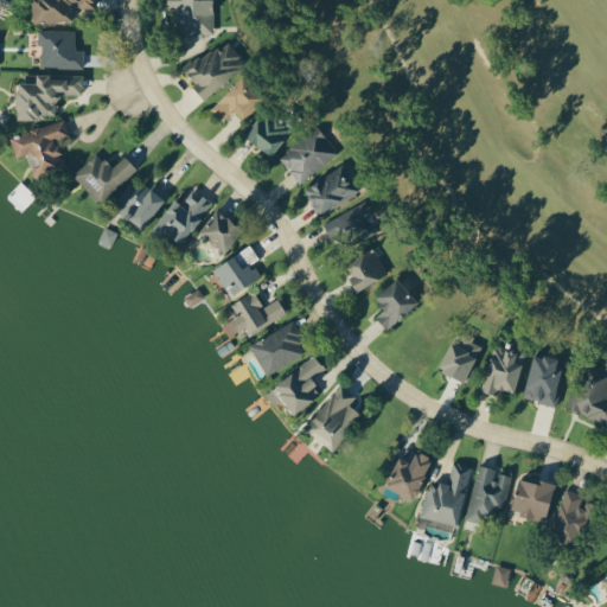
[(74,19),(71,0),(78,0),(80,7),(95,7),(94,0),(32,0),(33,21),(74,19)]
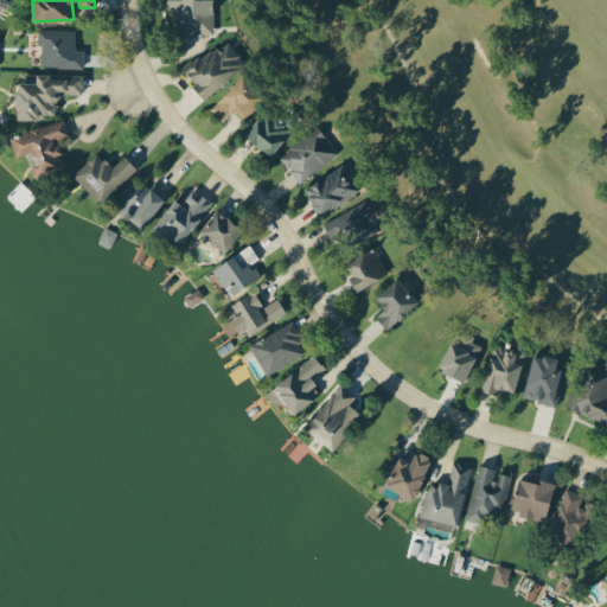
[(166,0),(167,8),(178,7),(178,34),(213,34),(212,0),(166,0)]
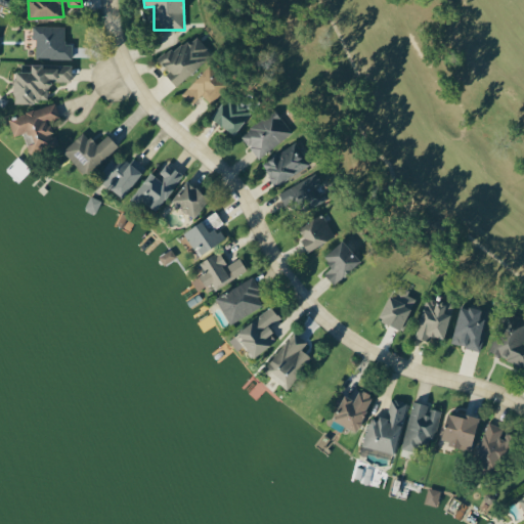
[(72,58),(73,43),(64,43),(66,26),(36,26),(35,57),(72,58)]
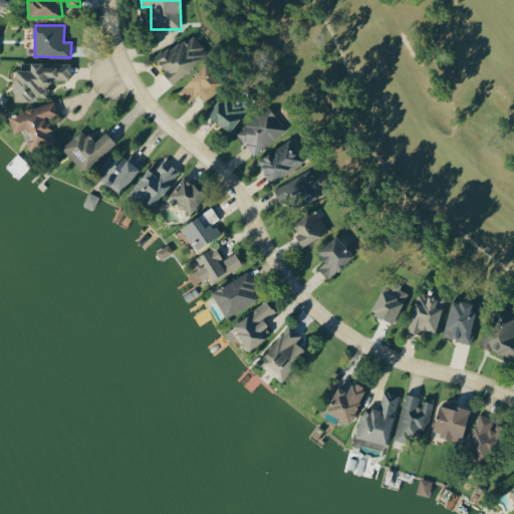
[(208,52),(191,33),(172,50),(168,45),(154,58),(176,82),(208,52)]
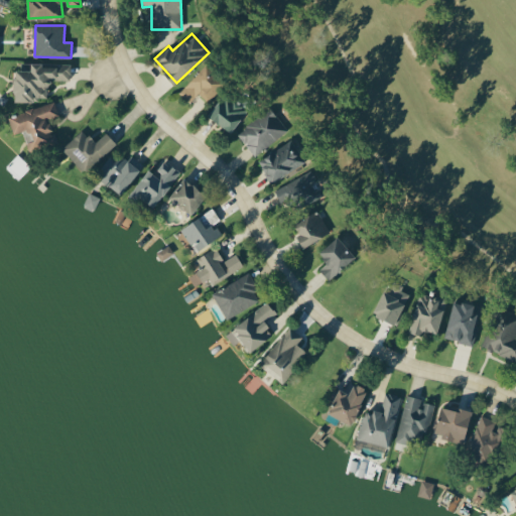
[(15,100),(49,99),(49,80),(72,80),(71,63),(42,65),(42,61),(31,61),(31,69),(14,69),(15,100)]
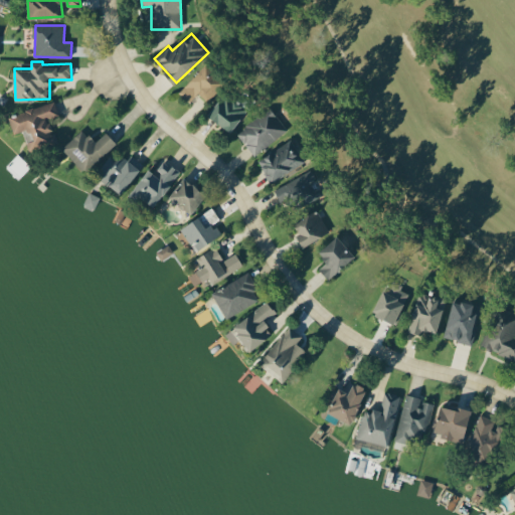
[(190,101),(198,93),(207,101),(225,80),(206,62),(179,92),(190,101)]
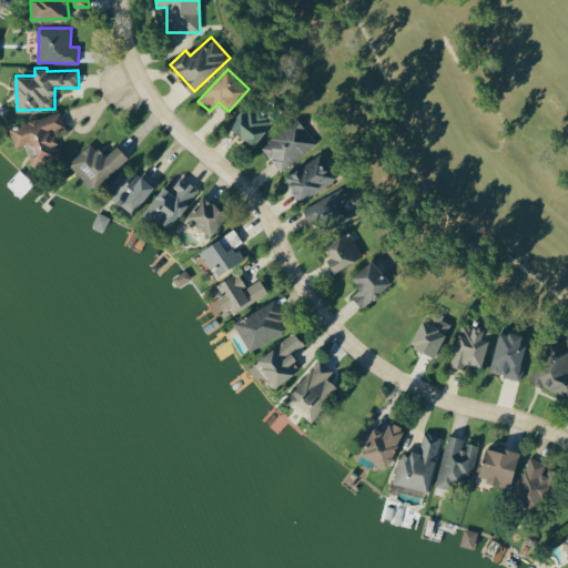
[(255,144),(273,118),(247,101),(230,128),(255,144)]
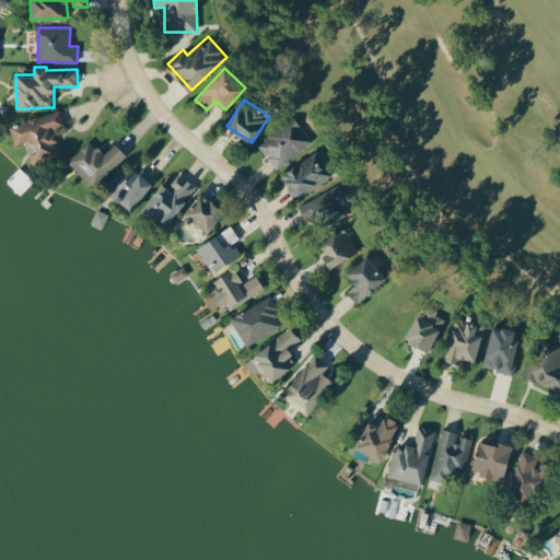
[(14,144),(32,139),(36,152),(30,154),(32,162),(60,153),(53,128),(65,125),(60,109),(9,125),(14,144)]
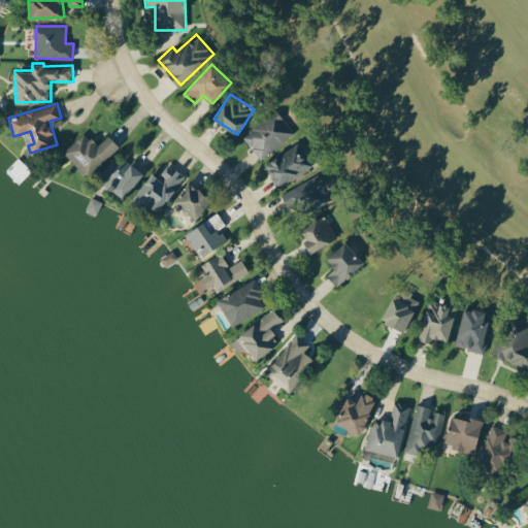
[(242,136),(261,160),(295,132),(276,109),(242,136)]
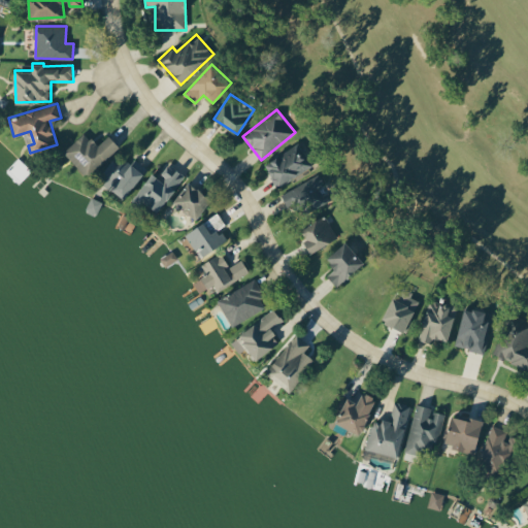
[(98,145),(85,132),(64,152),(87,176),(120,145),(109,134),(98,145)]
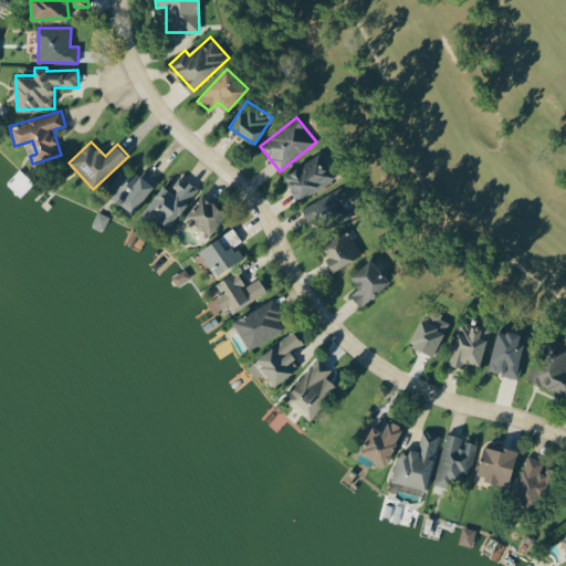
[(335,177),(320,153),(283,176),(300,200),(335,177)]
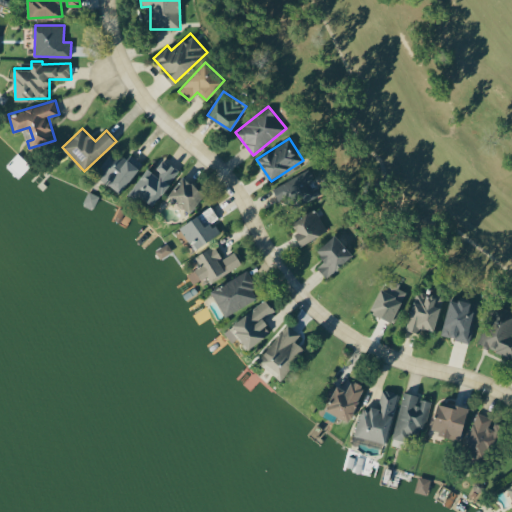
[(124,151),(117,159),(111,153),(95,171),(119,192),(142,167),(124,151)]
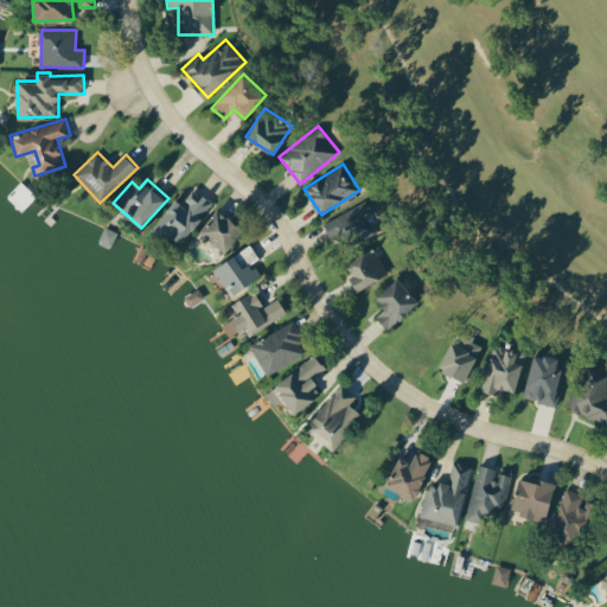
[(211,199),(192,189),(184,203),(173,197),(155,228),(184,244),(211,199)]
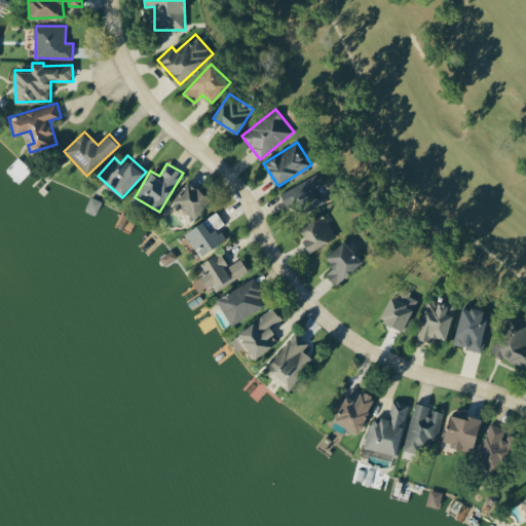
[(331,199),(327,189),(326,190),(318,175),(279,191),(286,205),(292,203),(296,214),(331,199)]
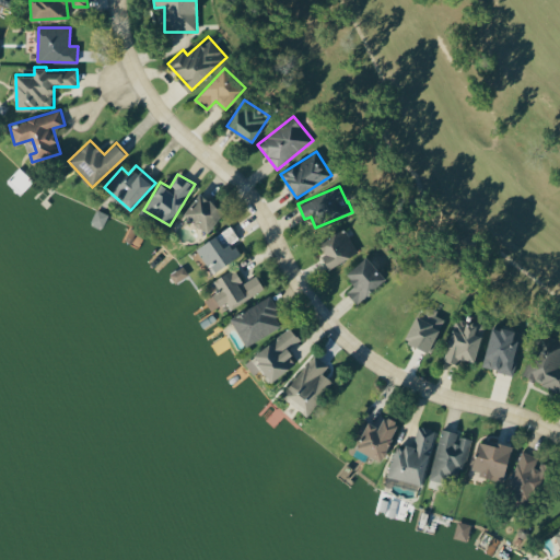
[(224,211),(201,191),(182,216),(205,235),(224,211)]
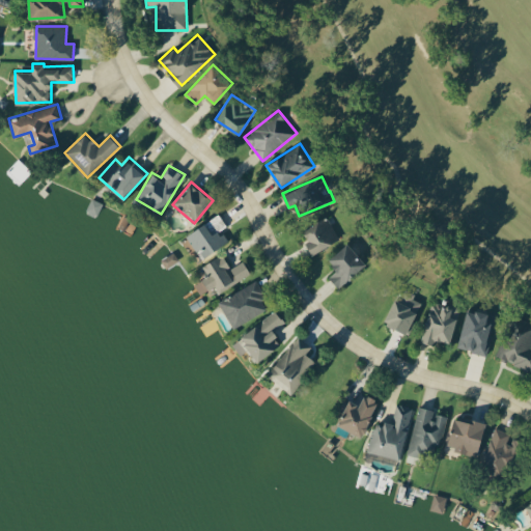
[(187,235),(201,257),(226,240),(220,231),(227,225),(219,213),(187,235)]
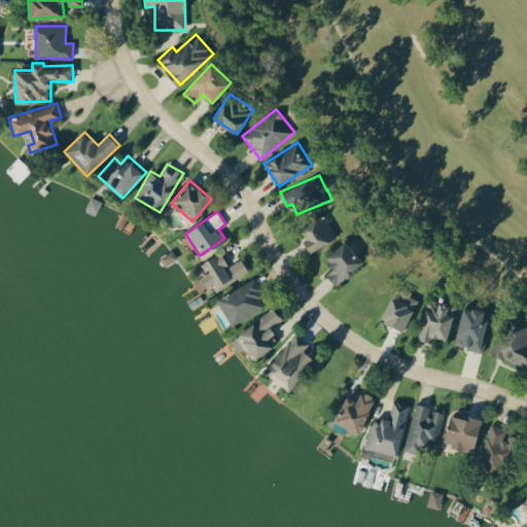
[(337,238),(325,214),(299,227),(311,251),(337,238)]
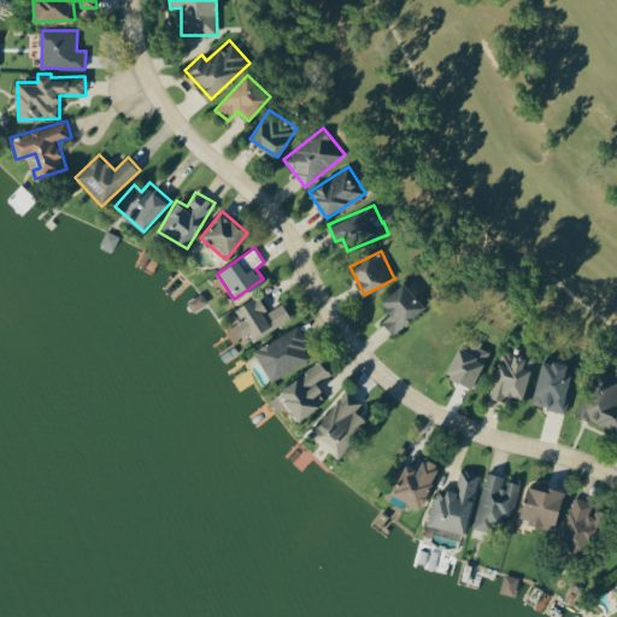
[(382,321),(392,333),(425,309),(406,282),(381,300),(392,315),(382,321)]
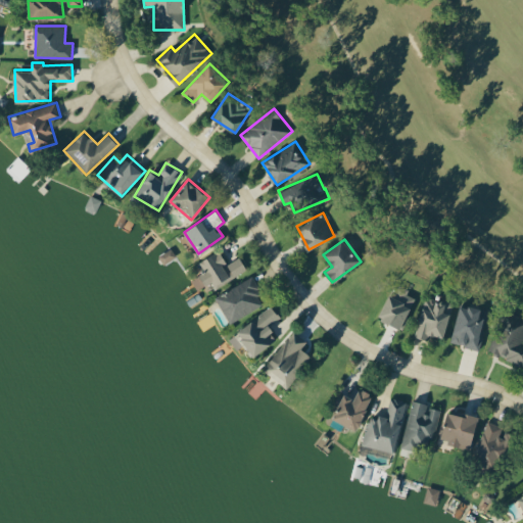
[(217,288),(247,270),(239,256),(227,264),(219,250),(200,262),(206,271),(192,280),(198,290),(211,282),(217,288)]
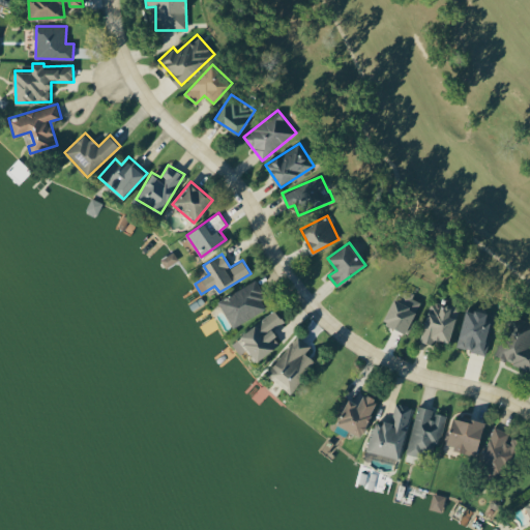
[(234,327),(266,310),(261,300),(266,298),(256,280),(218,301),(234,327)]
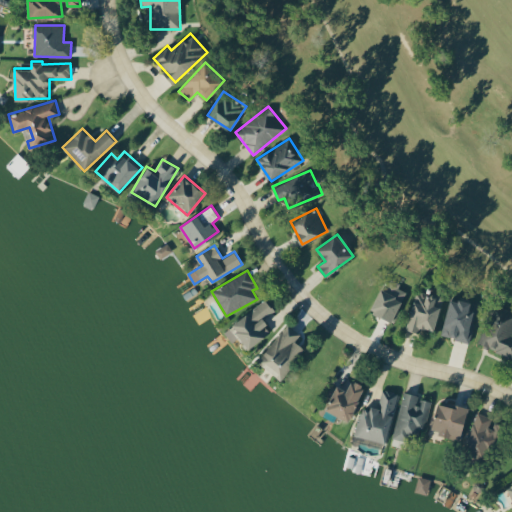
[(406,291),(398,288),(401,281),(390,277),(386,289),(380,286),(371,311),(394,321),(406,291)]
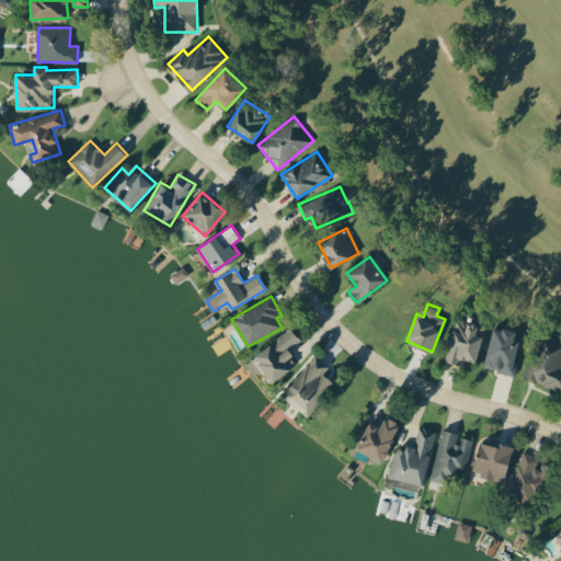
[(482,335),(477,334),(479,323),(455,319),(447,361),(460,363),(460,359),(478,362),(482,335)]
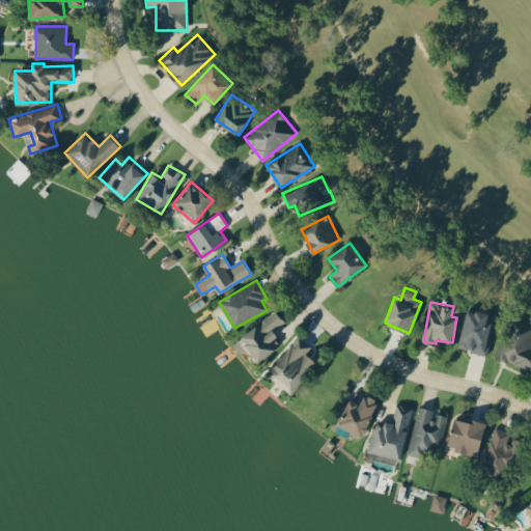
[(457,346),(486,354),(497,315),(468,308),(457,346)]
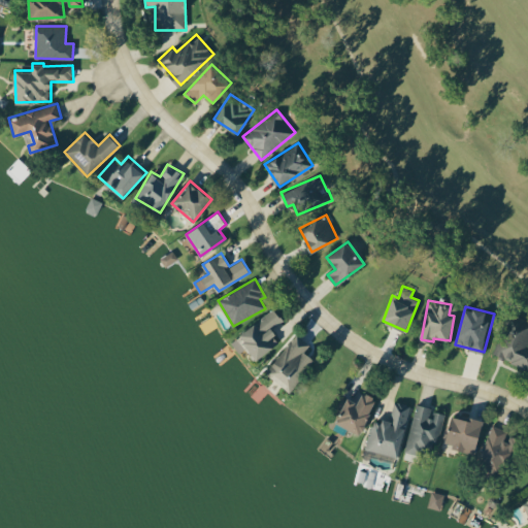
[(283,321),(276,310),(238,332),(255,359),(281,343),(270,328),(283,321)]
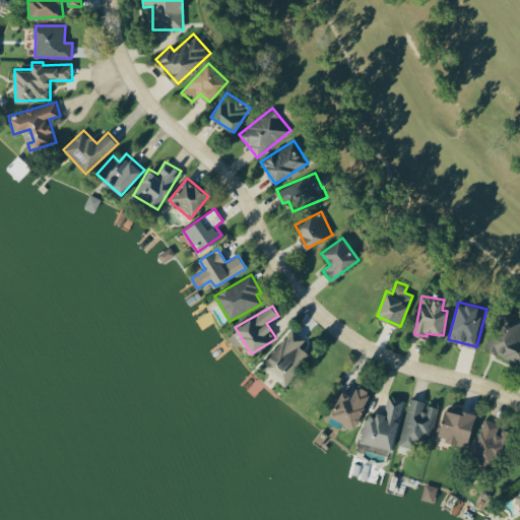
[(519,315),(501,309),(488,351),(519,361),(519,315)]
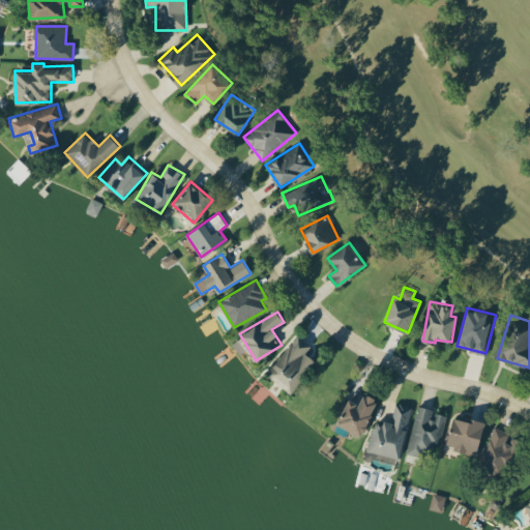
[(305,353),(311,346),(297,335),(267,375),(290,392),(315,359),(305,353)]
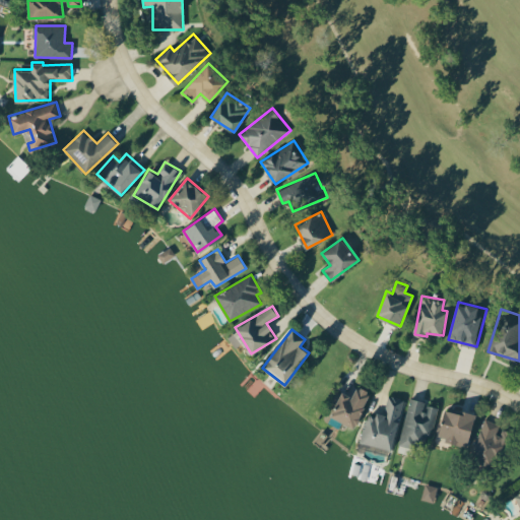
[(329,417),(355,428),(370,391),(356,386),(352,396),(339,391),(329,417)]
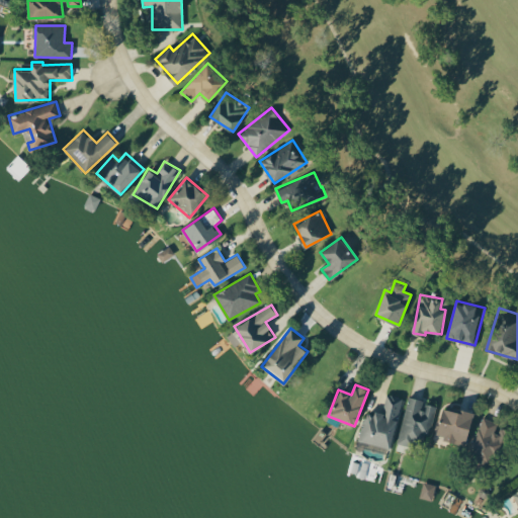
[(359,440),(391,447),(402,397),(386,394),(382,414),(366,410),(359,440)]
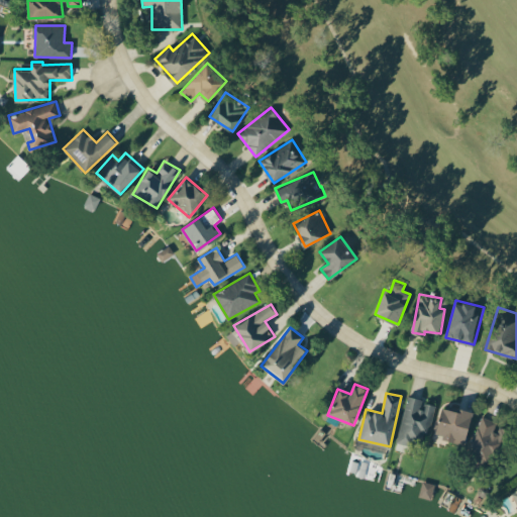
[(397,443),(412,445),(414,434),(428,436),(434,404),(423,402),(423,399),(406,396),(397,443)]
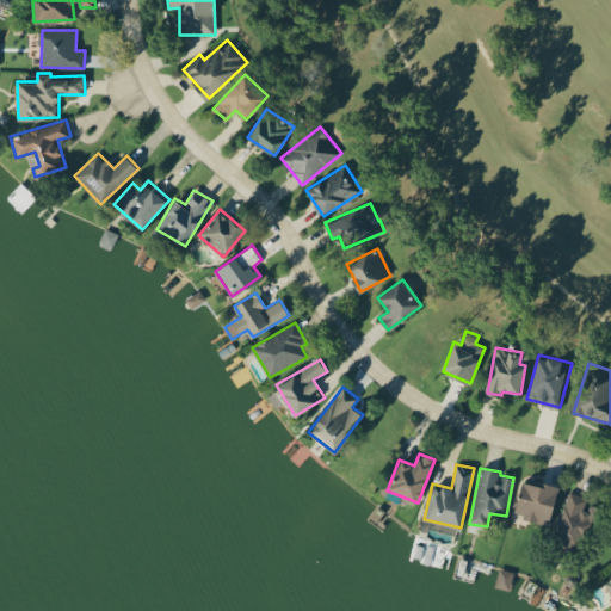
[(559,487),(523,479),(514,516),(550,523),(559,487)]
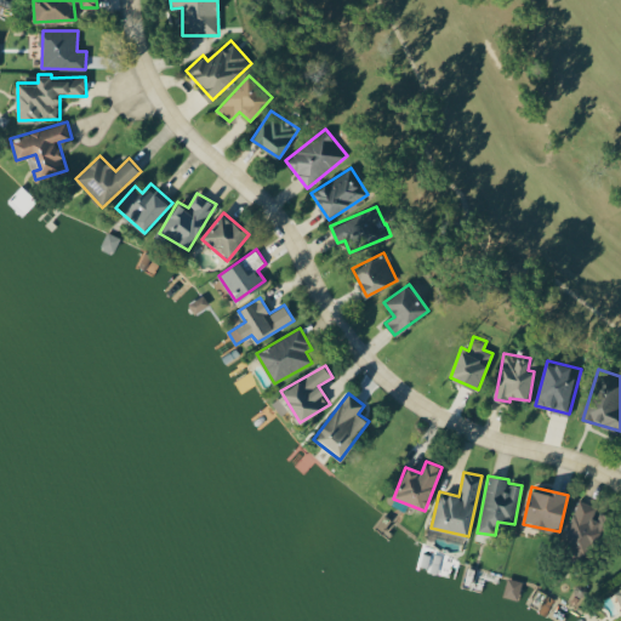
[(598,507),(577,500),(560,550),(591,560),(607,516),(597,512),(598,507)]
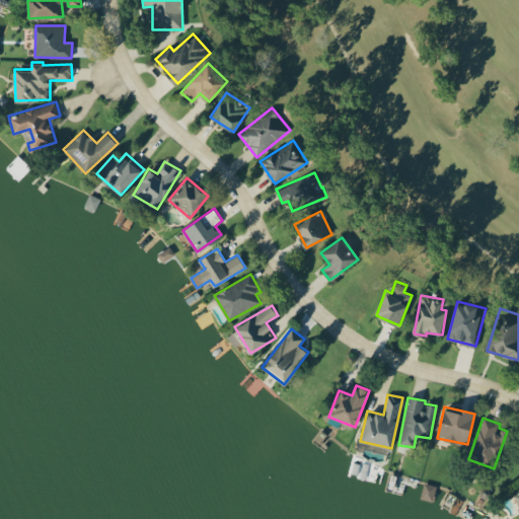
[(433,501),(436,486),(424,483),(421,499),(433,501)]
